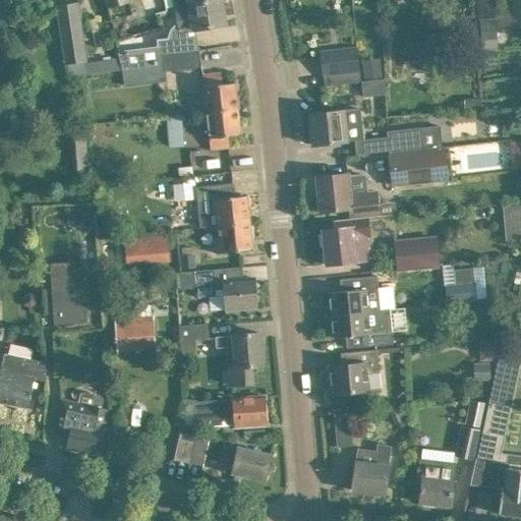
[(225,24),(220,0),(211,0),(189,4),(174,6),(178,34),(195,31),(195,30),(225,24)]
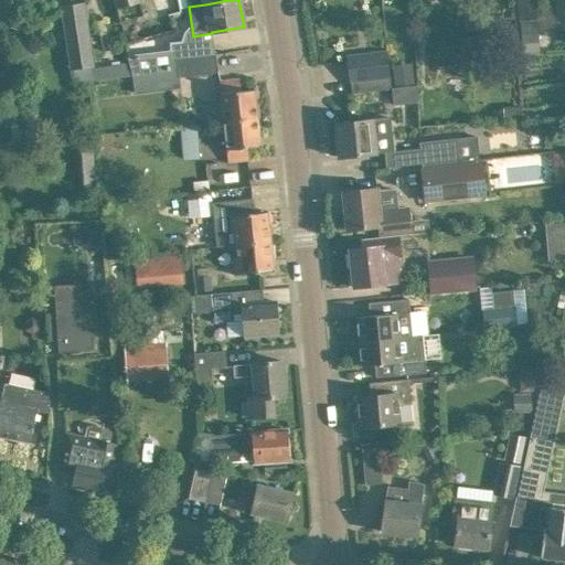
[(537,0),(516,0),(518,21),(540,20),(537,0)]
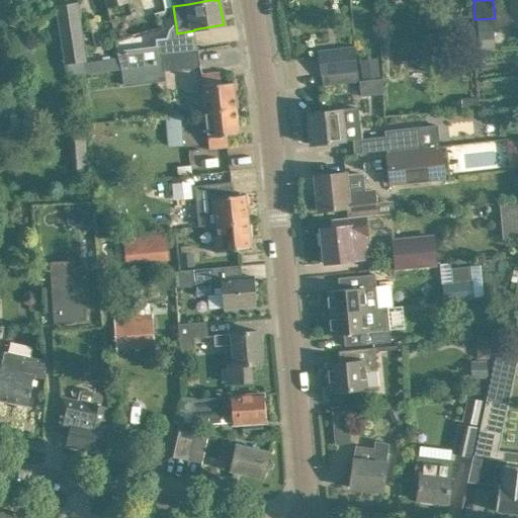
[(517,0),(508,0),(510,16),(505,16),(507,28),(516,27),(517,27),(517,0)]
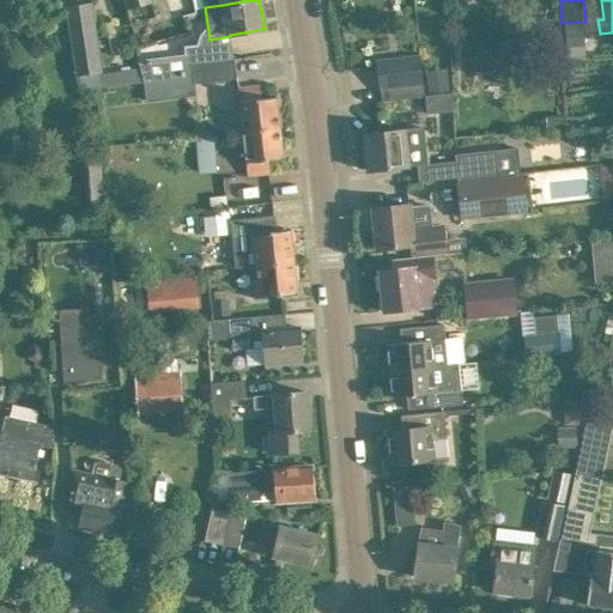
[(66,6),(77,76),(103,71),(91,2),(66,6)]
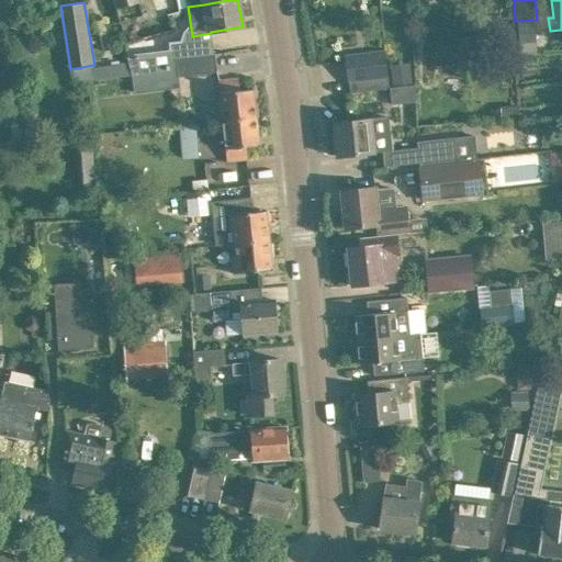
[(13,4),(0,6),(0,18),(14,17),(13,4)]
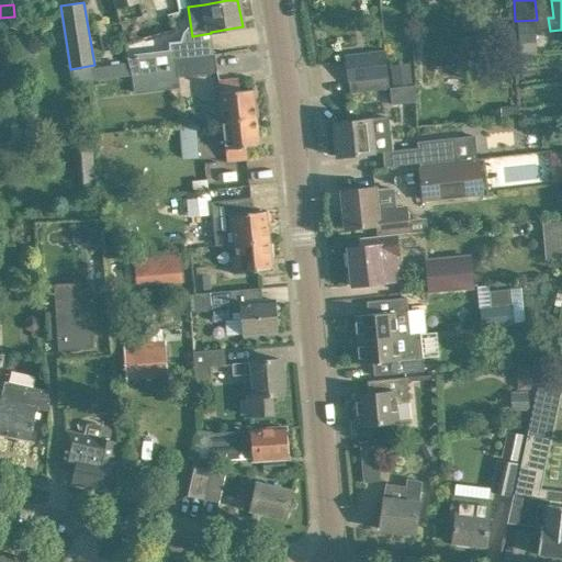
[(537,52),(534,21),(517,23),(520,54),(537,52)]
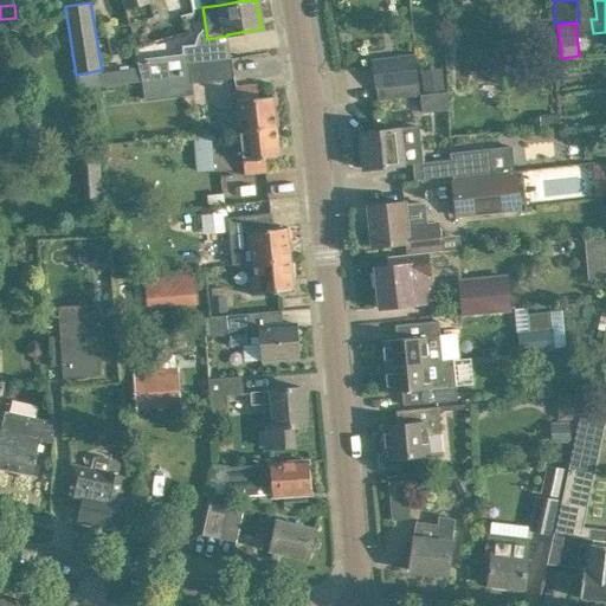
[(184,55),(185,64),(231,59),(229,42),(184,46),(184,55)]
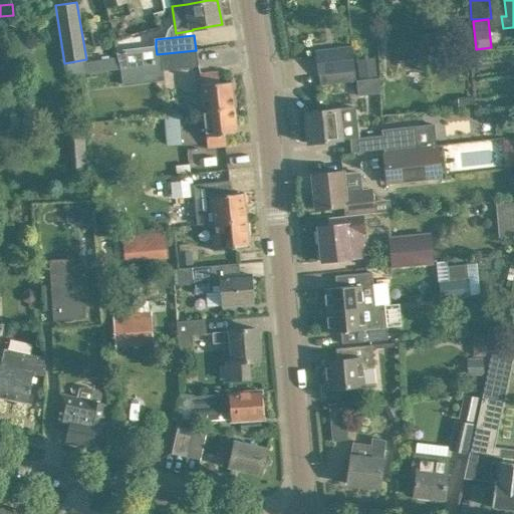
[(320,85),(355,80),(350,44),(315,50),(320,85)]
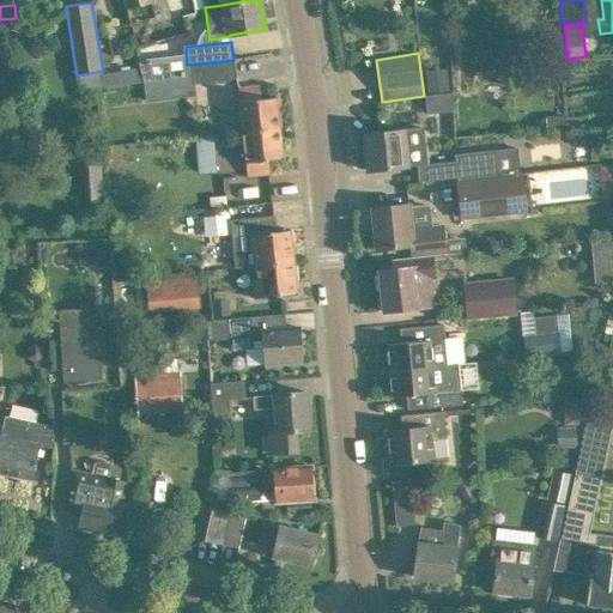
[(162,59),(140,61),(141,82),(161,80),(164,79),(162,59)]
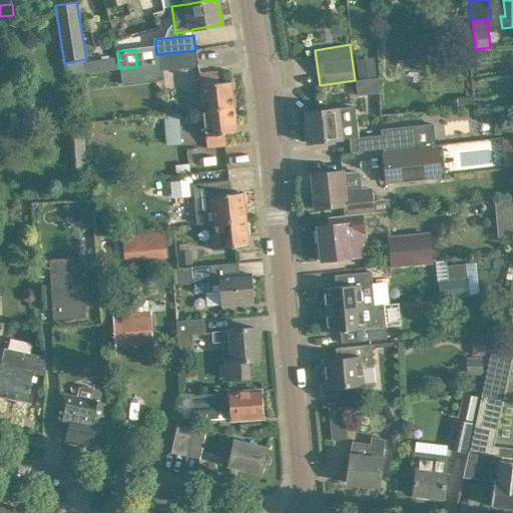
[(164,114),(175,113),(175,112),(172,68),(196,65),(195,50),(156,54),(157,64),(162,114),(164,114)]
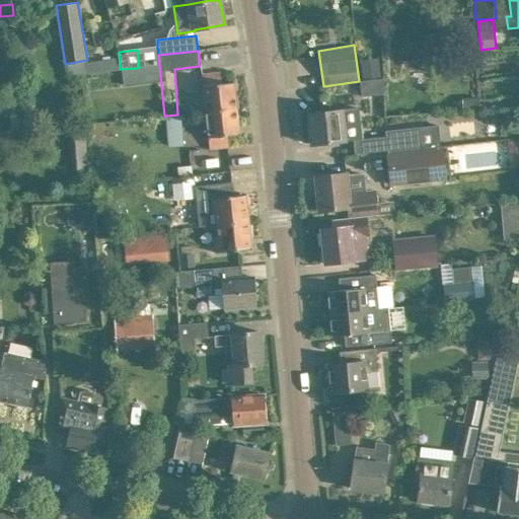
[(378,58),(360,60),(363,78),(380,76),(378,58)]
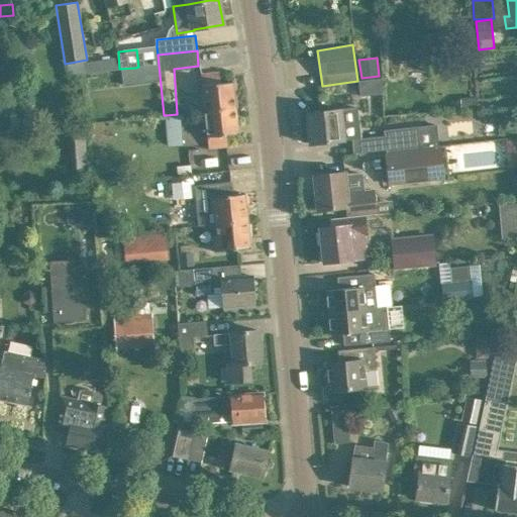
[(412,86),(425,85),(424,67),(411,68),(412,86)]
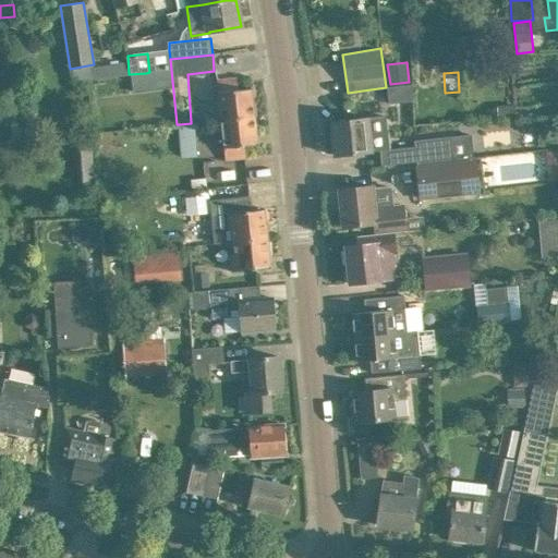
[(146,73),(129,74),(131,93),(148,91),(146,73)]
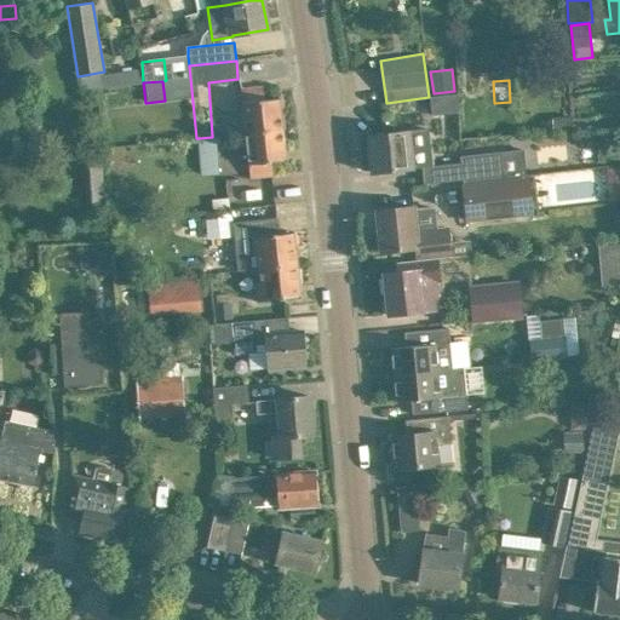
[(241,89),(246,133),(282,130),(279,98),(264,99),(263,86),(241,89)]
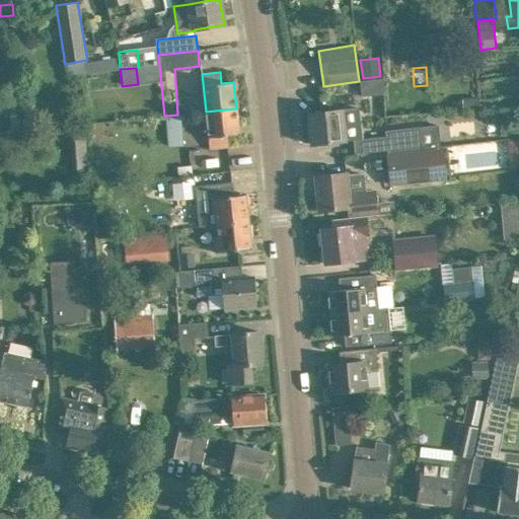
[(383,78),(360,81),(362,96),(384,93),(383,78)]
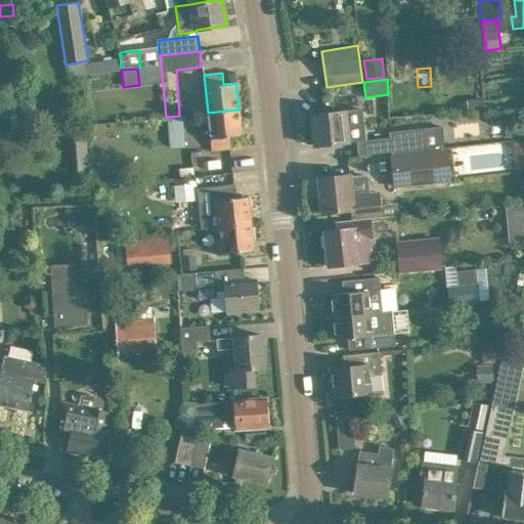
[(484,108),(483,98),(467,99),(467,110),(484,108)]
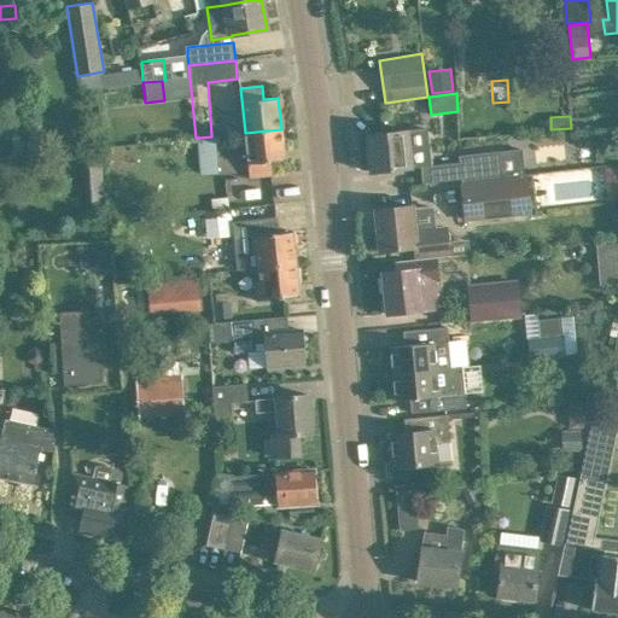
[(285,161),(281,129),(245,133),(250,178),(272,175),(270,162),(285,161)]
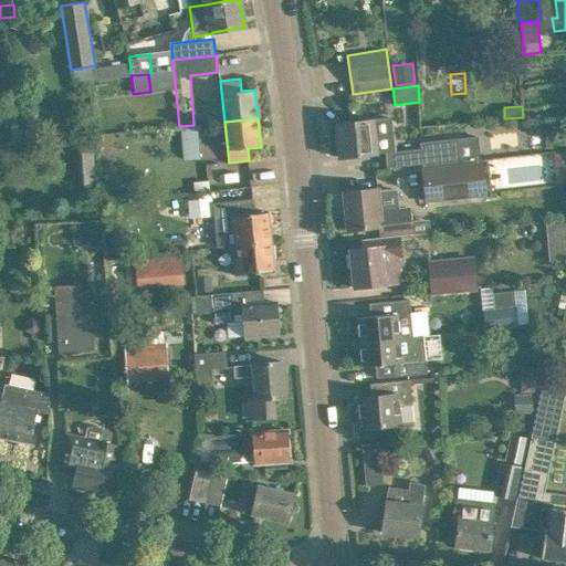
[(358,122),(336,124),(341,157),(363,155),(376,154),(385,153),(387,168),(422,165),(422,164),(423,167),(459,164),(469,163),(481,160),(478,137),(467,138),(456,139),(420,143),(421,149),(420,149),(395,152),(391,118),(371,121),(358,122)]
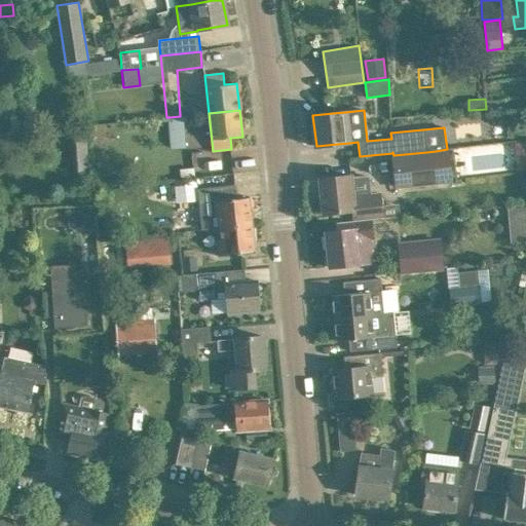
[(188,114),(180,115),(180,116),(168,117),(170,135),(179,134),(179,133),(188,133),(187,124),(189,123),(188,114)]
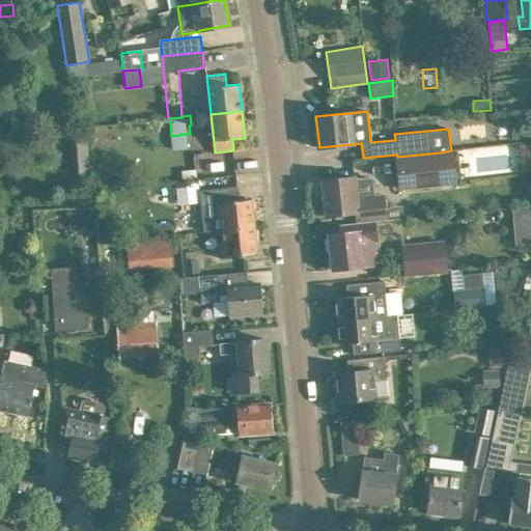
[(86,134),(73,135),(76,173),(88,172),(86,134)]
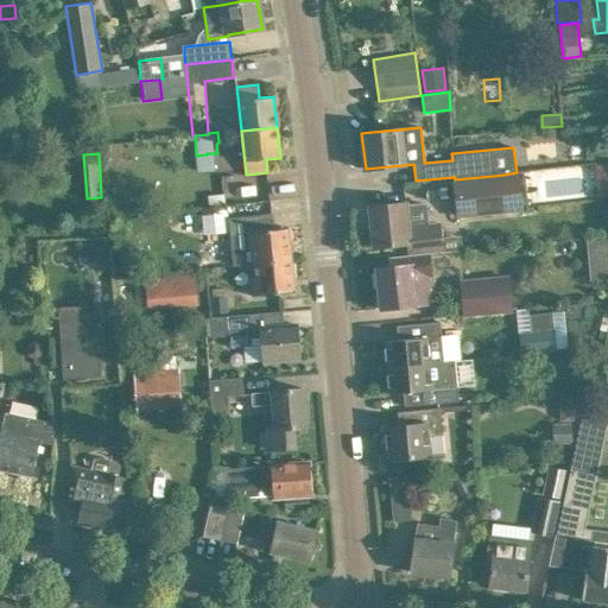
[(607,162),(595,164),(599,195),(607,192),(607,162)]
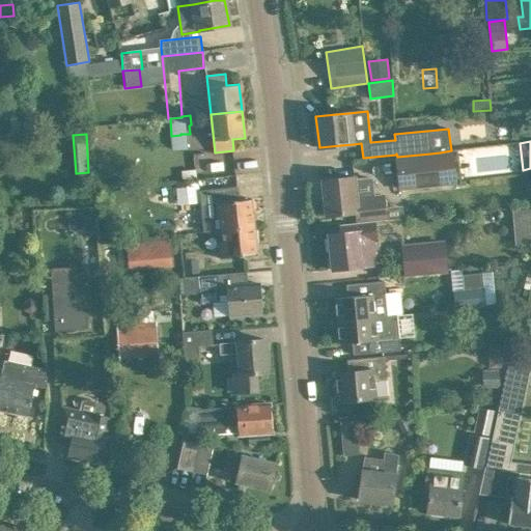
[(453,154),(439,156),(397,160),(400,189),(456,183),(453,154)]
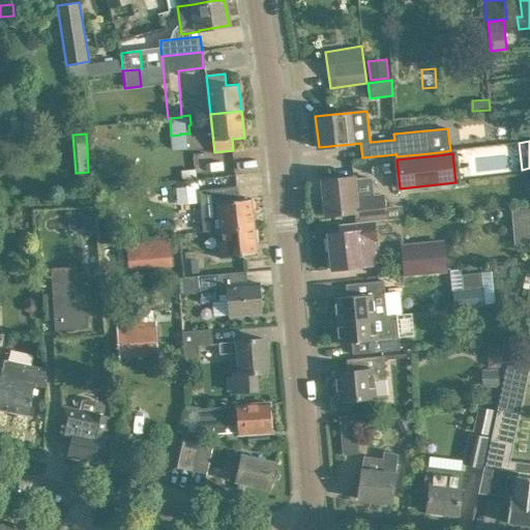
[(173,167),(174,181),(198,178),(196,165),(173,167)]
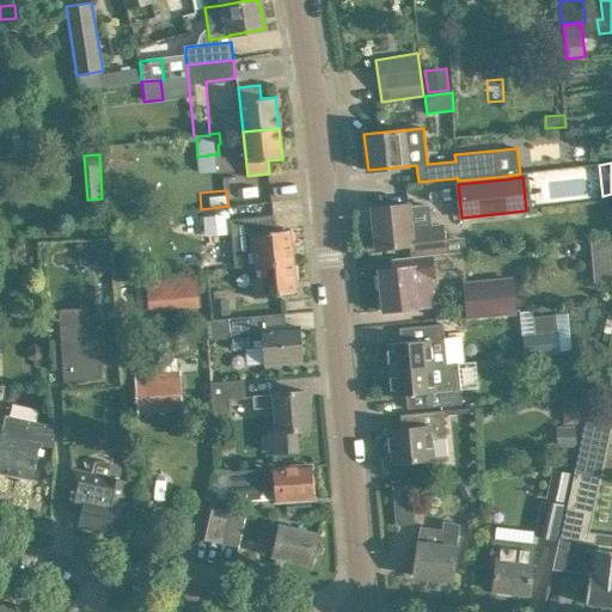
[(374,227),(372,228),(372,237),(375,238),(377,248),(411,244),(412,256),(433,255),(446,254),(445,239),(446,237),(446,231),(444,228),(442,224),(432,225),(429,203),(411,206),(410,203),(396,204),(372,208),(374,227)]
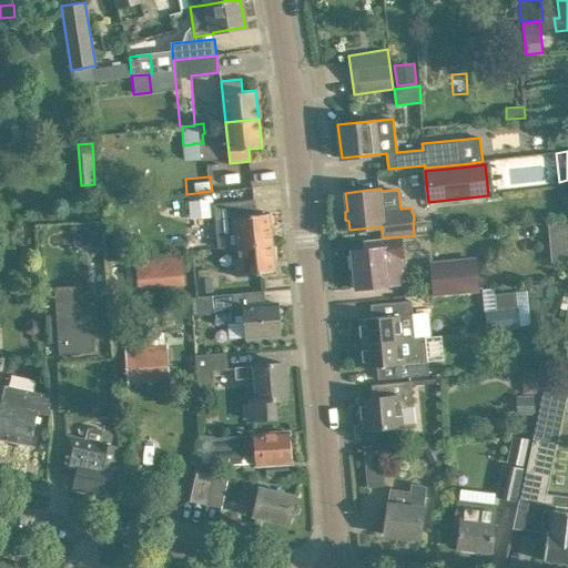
[(186,194),(189,215),(190,219),(214,216),(212,191),(186,194)]
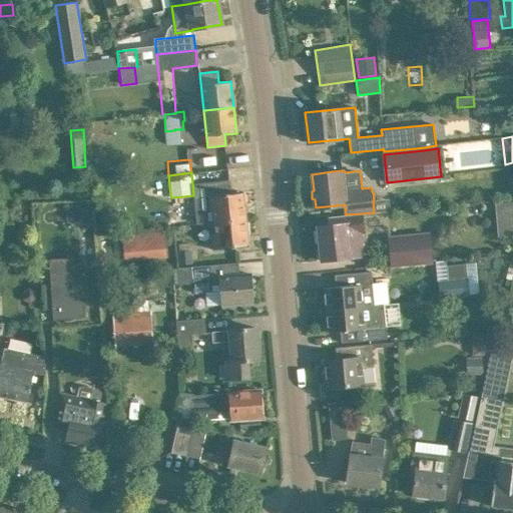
[(213,210),(214,222),(245,218),(242,191),(207,195),(209,211),(213,210)]
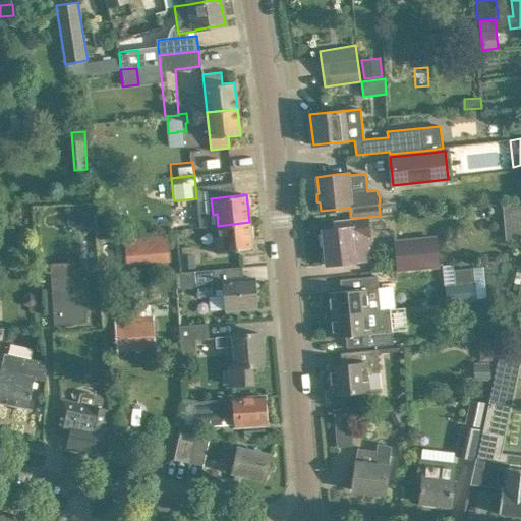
[(520,203),(502,205),(504,223),(520,220),(520,203)]
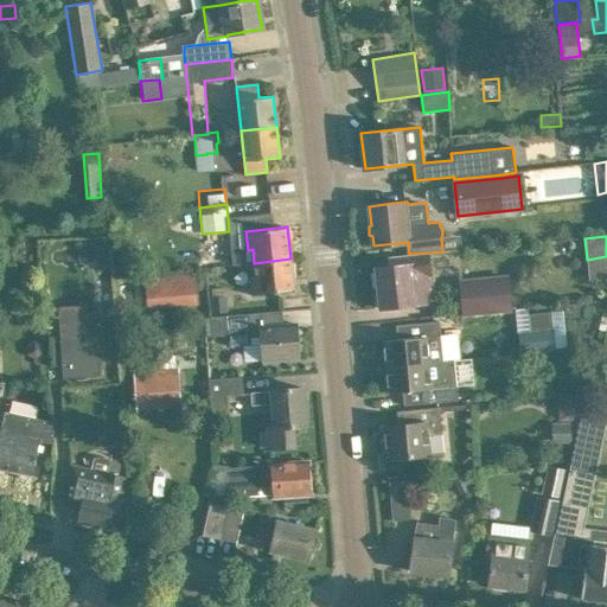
[(390,266),(376,268),(379,307),(403,305),(436,301),(433,274),(432,274),(429,253),(409,254),(389,256),(390,266)]
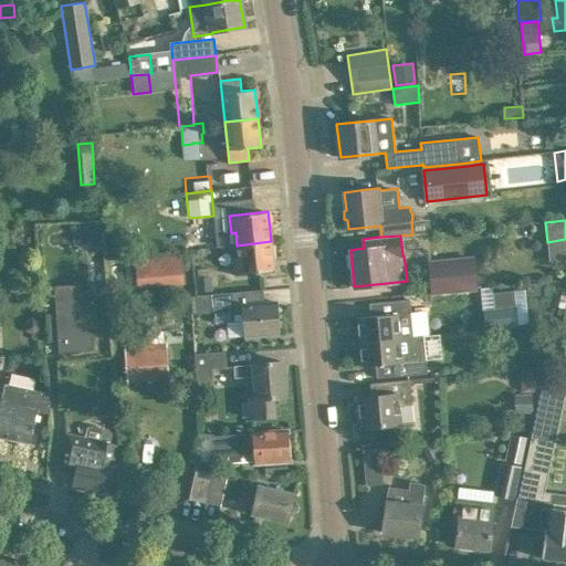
[(274,271),(271,241),(237,245),(238,258),(233,258),(236,275),(274,271)]
